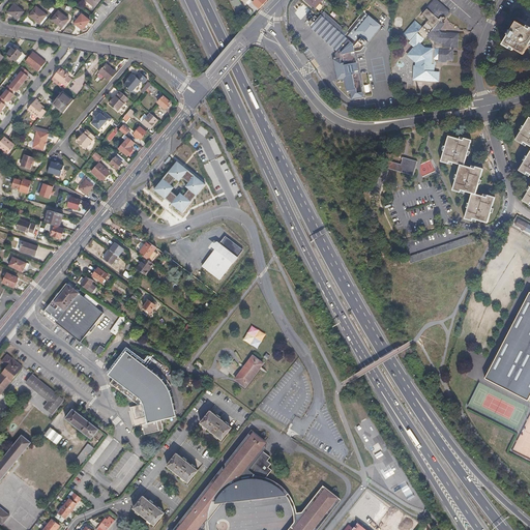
[(255,0),(253,3),(259,8),(266,0),(255,0)]
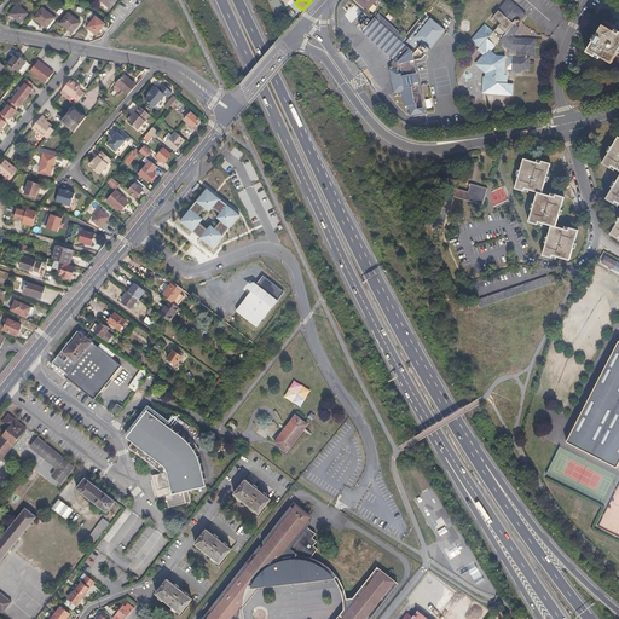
[(521,41),(514,41),(509,38),(518,28),(514,25),(516,23),(518,24),(519,24),(520,23),(520,22),(520,21),(525,15),(508,0),(493,17),(501,23),(492,33),(485,25),(473,40),(480,47),(478,50),(486,57),(485,58),(484,57),(478,64),(489,74),(486,76),(486,82),(484,82),(484,92),(512,94),(512,84),(507,84),(507,69),(512,69),(512,71),(522,73),(522,70),(527,70),(528,59),(526,59),(526,56),(533,56),(534,40),(521,39),(521,41)]
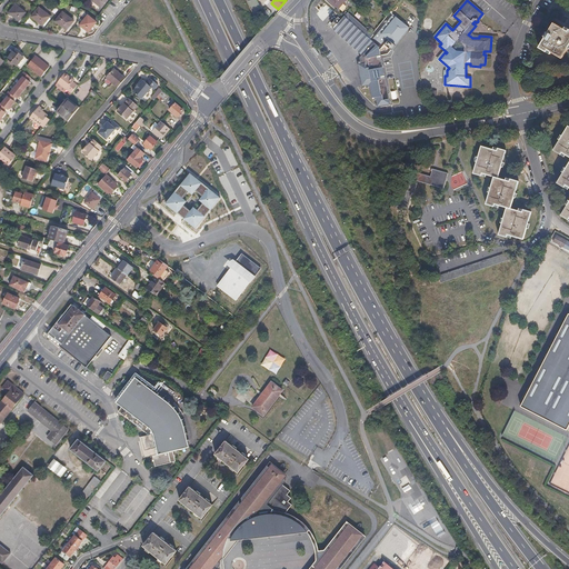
[(19,21),(26,12),(16,5),(9,13),(19,21)]
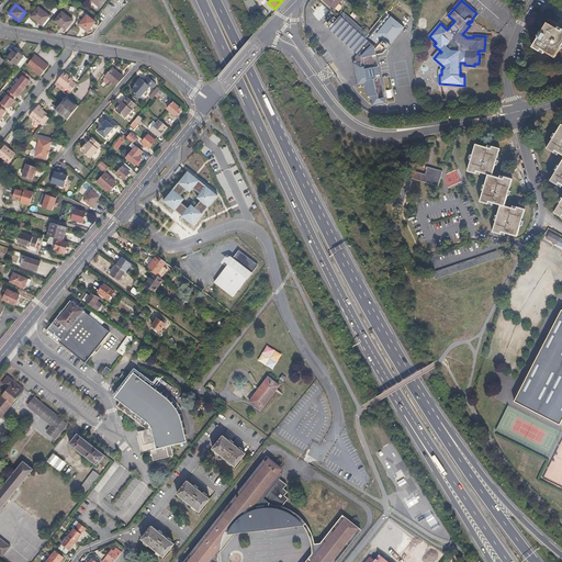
[(38,7),(31,17),(42,25),(49,17),(38,7)]
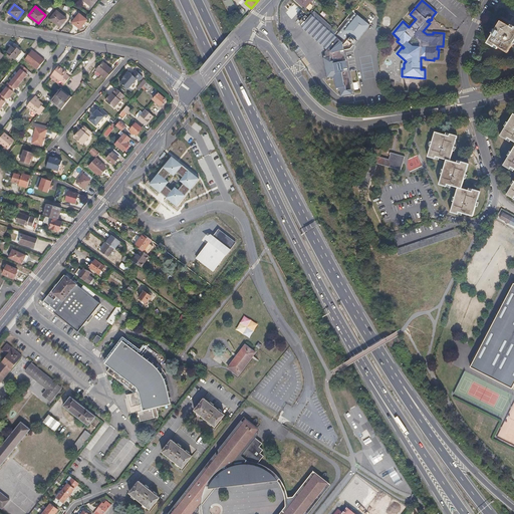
[(60,27),(67,19),(56,10),(49,19),(60,27)]
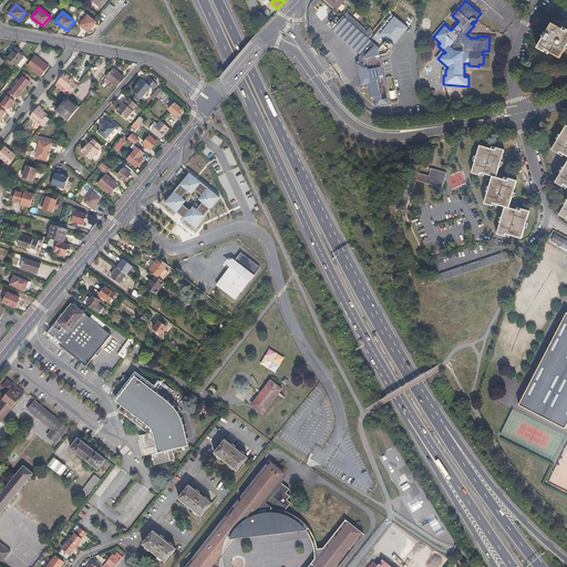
[(357,28),(370,40),(378,47),(378,50),(381,47),(387,39),(393,44),(408,28),(395,17),(389,11),(371,33),(347,12),(343,17),(357,28)]
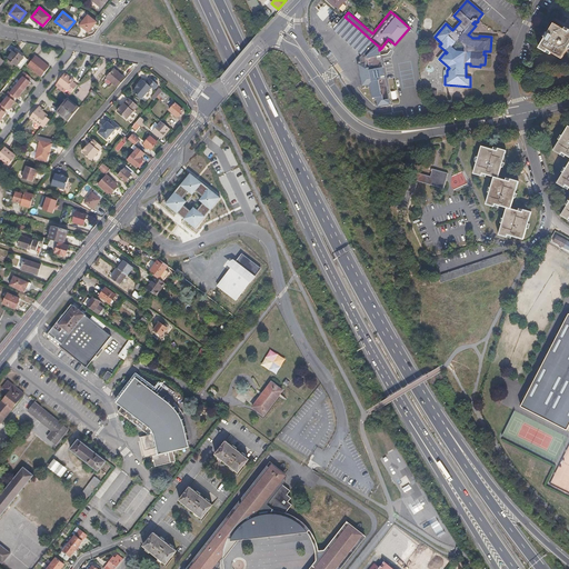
[(88,15),(80,25),(89,31),(97,21),(88,15)]
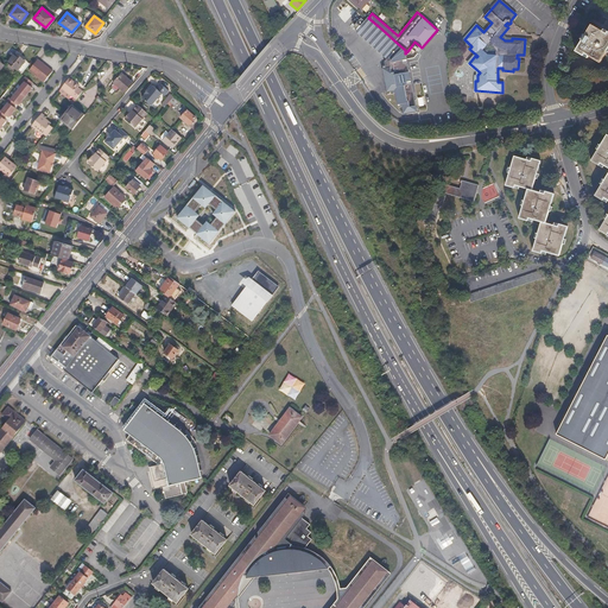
[(382,69),(387,92),(396,90),(398,105),(401,103),(404,114),(417,112),(406,59),(405,54),(405,50),(397,43),(382,30),(368,18),(365,21),(361,19),(355,25),(359,29),(355,31),(387,59),(385,62),(386,68),(382,69)]
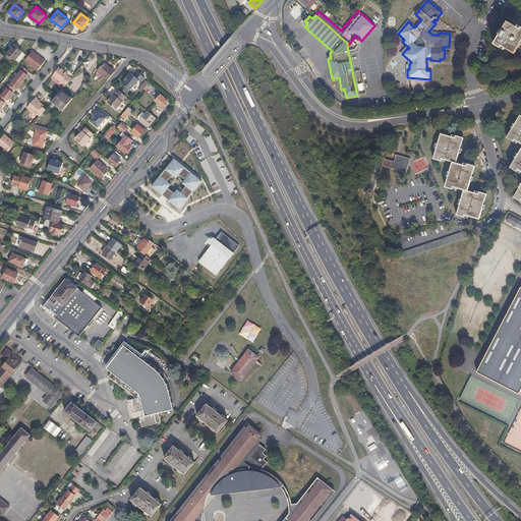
[(494,44),(501,48),(502,46),(505,48),(514,53),(520,44),(520,41),(520,26),(520,30),(517,26),(507,21),(502,31),(500,34),(494,44)]
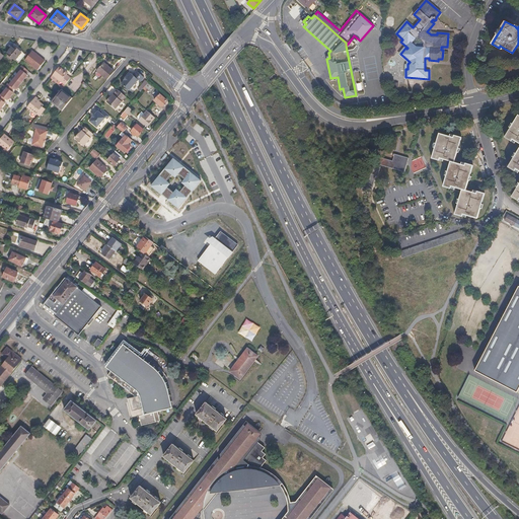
[(14,60),(17,63),(24,55),(13,46),(6,54),(7,55),(13,59),(14,60)]
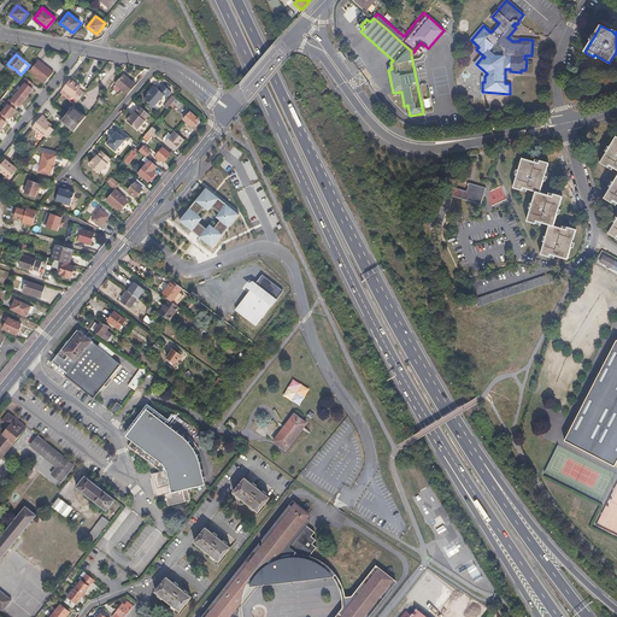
[(52,72),(37,60),(29,71),(43,84),(52,72)]
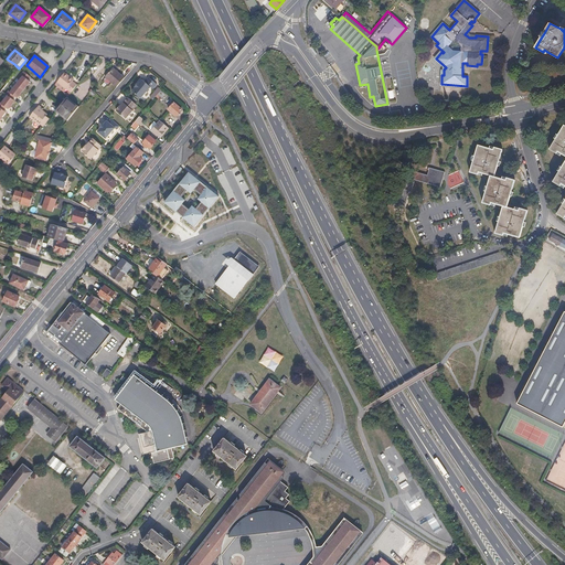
[(105,77),(116,87),(125,78),(113,68),(105,77)]
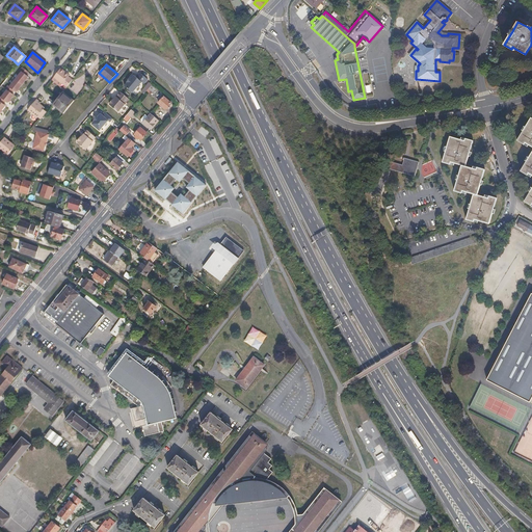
[(28,73),(22,68),(20,71),(21,72),(14,81),(9,87),(7,85),(5,88),(6,89),(1,98),(0,96),(0,111),(5,106),(3,104),(5,101),(7,103),(14,96),(11,94),(14,90),(16,92),(27,77),(25,75),(28,73)]
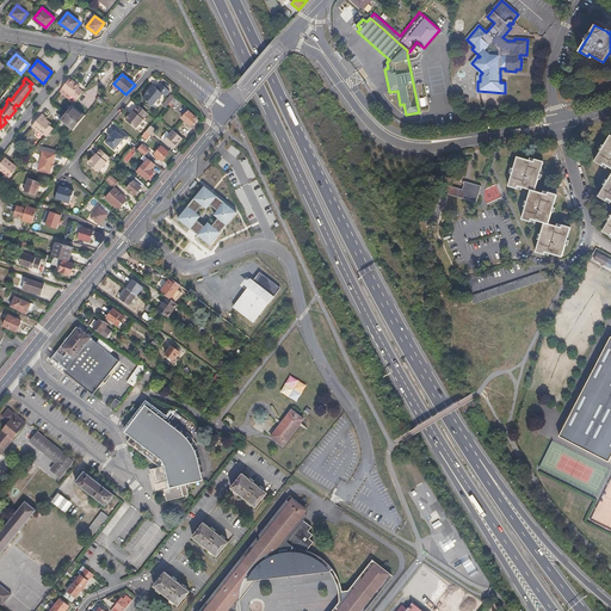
[(79,87),(69,79),(61,88),(75,100),(82,93),(78,88),(79,87)]
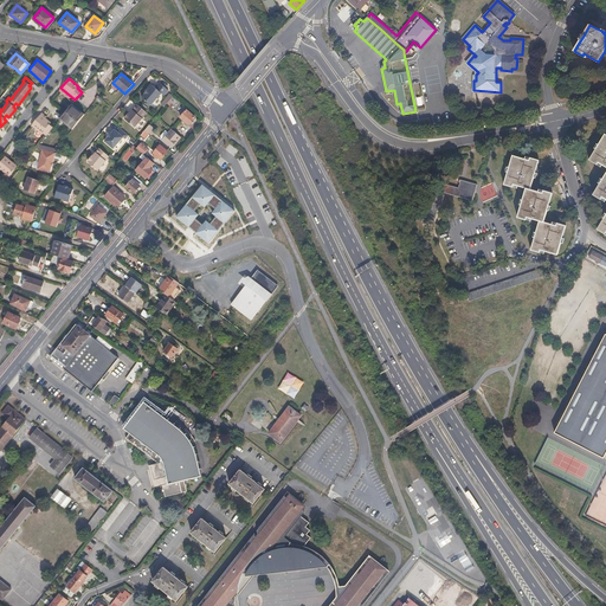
[(142,97),(150,105),(162,94),(165,96),(169,91),(160,83),(156,88),(153,85),(150,89),(149,89),(144,94),(146,94),(142,97)]
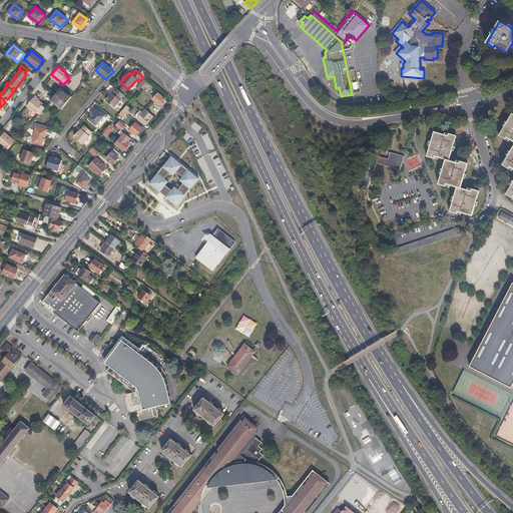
[(114,108),(124,95),(116,88),(109,96),(109,95),(105,99),(105,100),(114,108)]
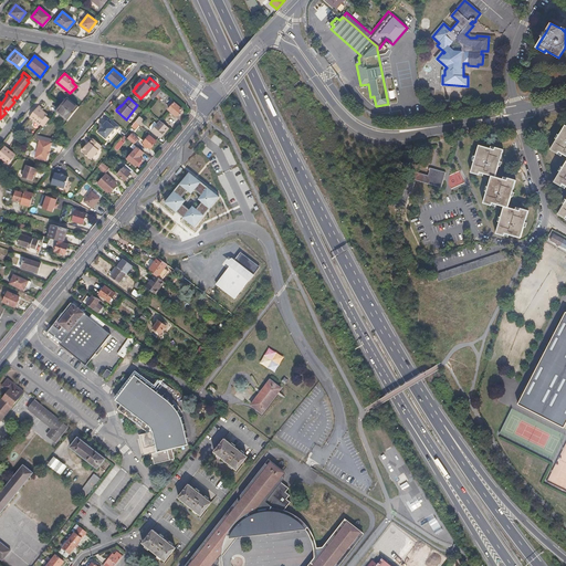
[(56,111),(67,121),(79,107),(66,98),(60,106),(56,111)]
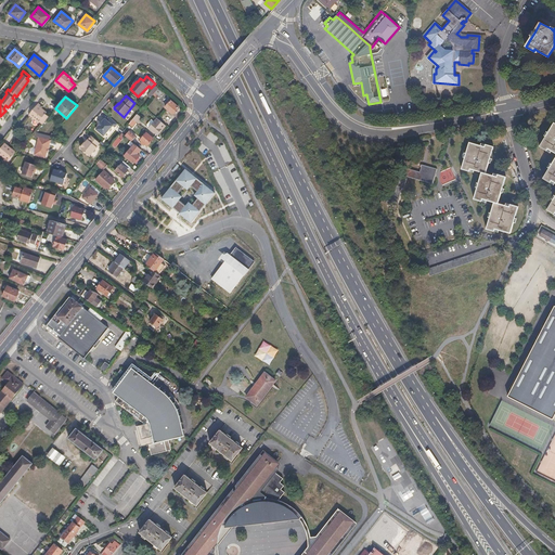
[(170,101),(165,107),(172,115),(179,107),(170,101)]
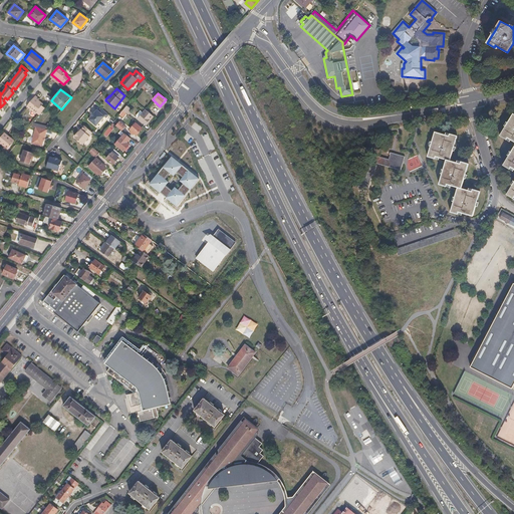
[(39,99),(35,95),(26,106),(28,107),(27,109),(29,111),(31,110),(33,110),(35,112),(38,115),(44,107),(42,105),(43,104),(40,101),(39,102),(37,100),(39,99)]
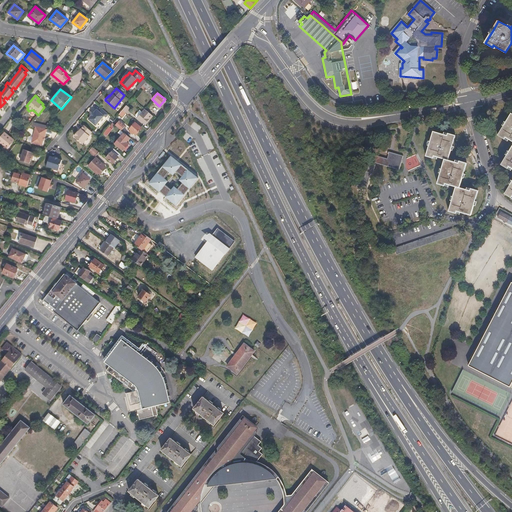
[(91,116),(88,119),(95,125),(104,116),(105,117),(108,114),(100,108),(98,110),(97,109),(94,112),(93,112),(90,115),(91,116)]
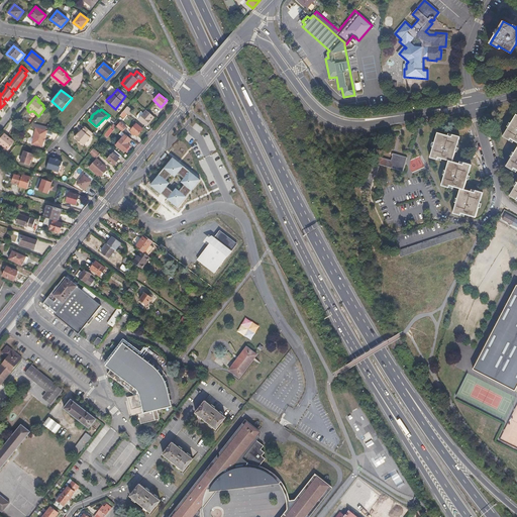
[(153,117),(146,111),(144,114),(141,111),(137,116),(137,118),(139,119),(145,125),(150,119),(151,120),(153,117)]
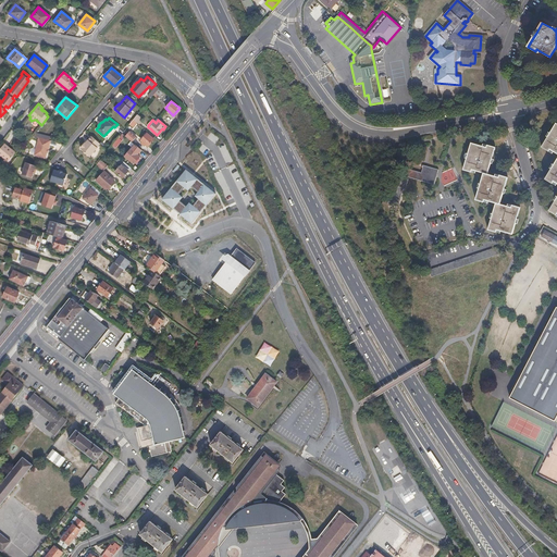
[(556,152),(556,123),(551,133),(548,136),(542,147),(548,150),(549,148),(554,150),(556,152)]
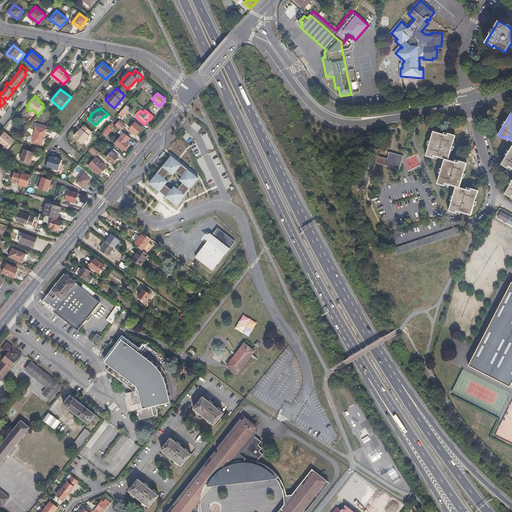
[(119,121),(115,125),(121,131),(125,126),(119,121)]
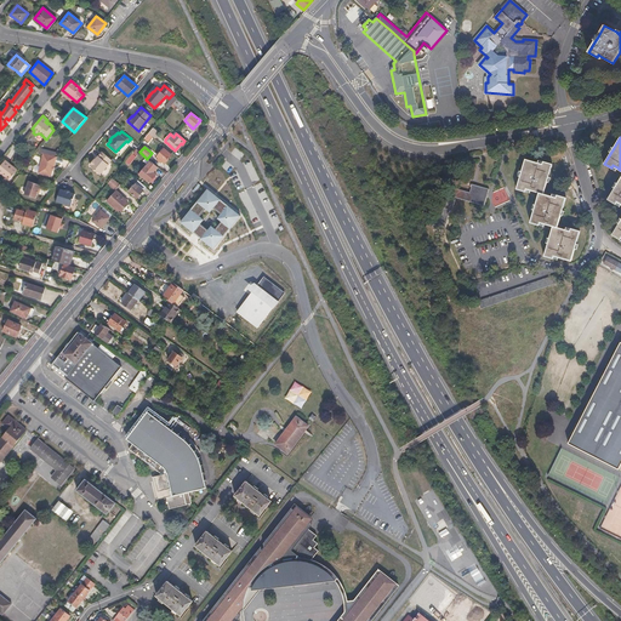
[(172,155),(164,148),(157,157),(159,159),(157,160),(159,161),(160,160),(165,164),(172,155)]
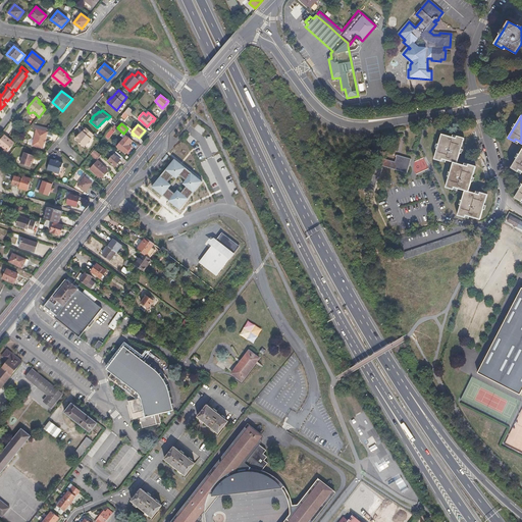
[(108,139),(117,127),(114,125),(105,137),(108,139)]
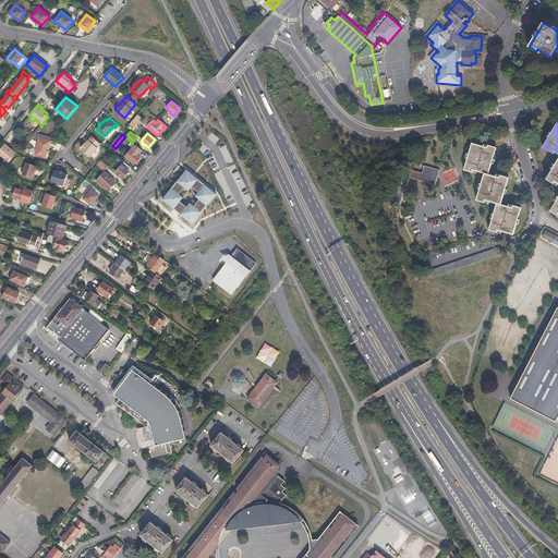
[(100,144),(92,136),(87,141),(88,141),(86,144),(85,143),(81,148),(89,157),(97,148),(97,147),(100,144)]
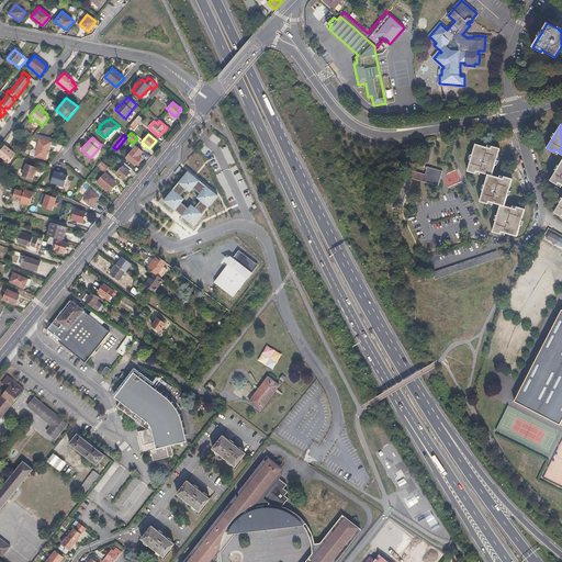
[(38,138),(33,156),(44,160),(47,152),(51,143),(38,138)]
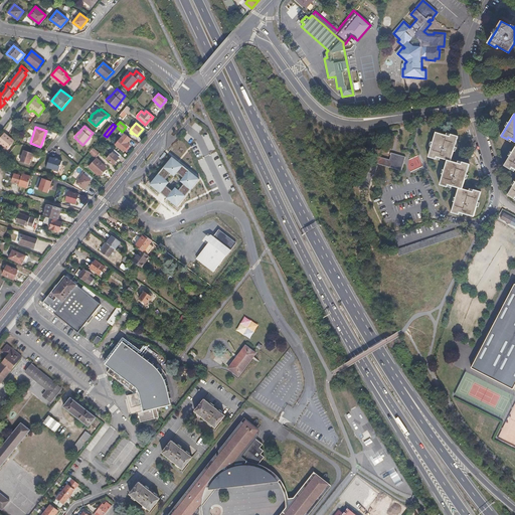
[(440,158),(447,160),(451,161),(454,151),(455,147),(458,136),(456,136),(451,134),(450,137),(447,135),(436,132),(433,142),(432,146),(428,157),(436,159),(437,157),(440,158)]
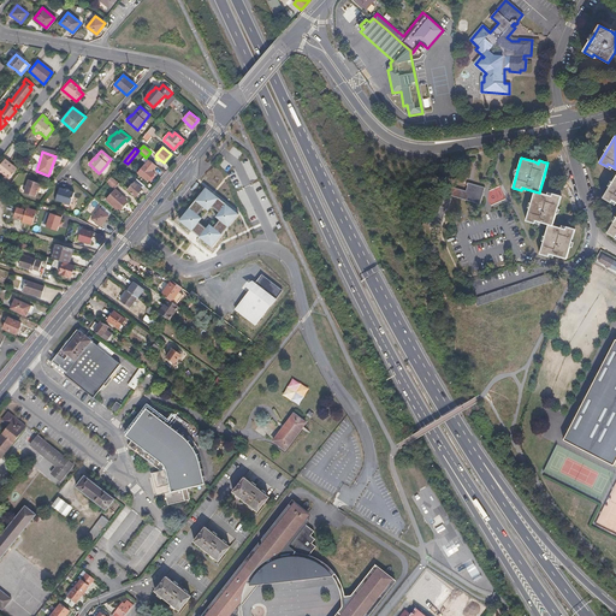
[(11,167),(12,165),(4,159),(0,164),(0,172),(9,179),(16,171),(11,167)]
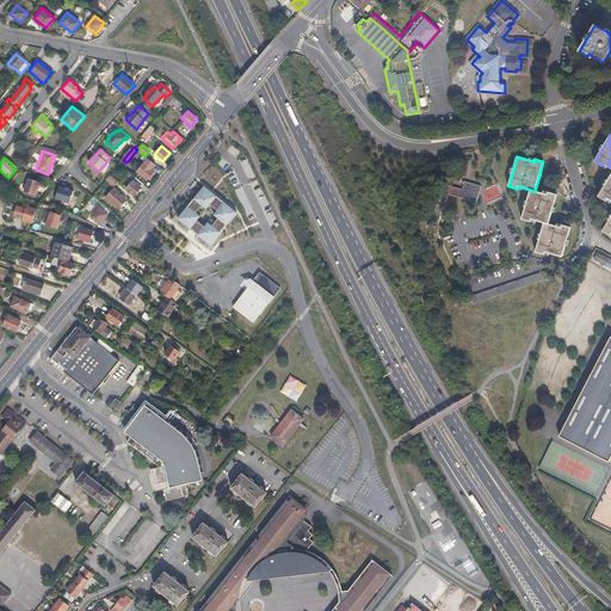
[(142,176),(142,177),(147,180),(154,172),(150,170),(152,167),(150,166),(147,170),(144,167),(140,173),(142,176)]
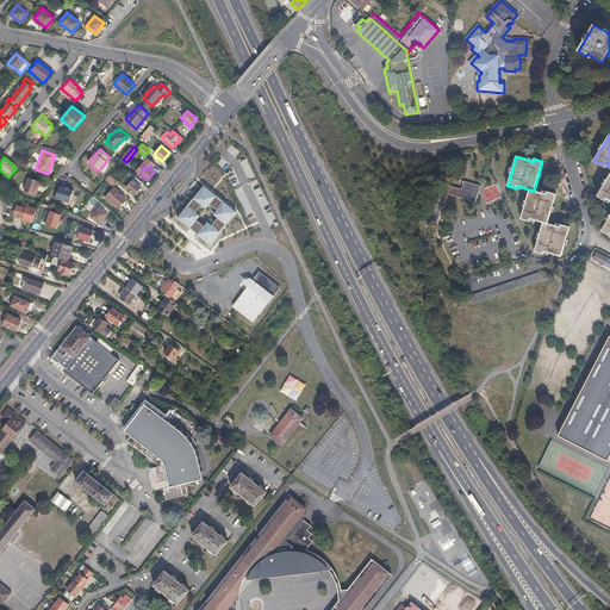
[(609,173),(607,180),(604,184),(597,195),(605,200),(607,198),(609,200),(609,199),(609,173)]
